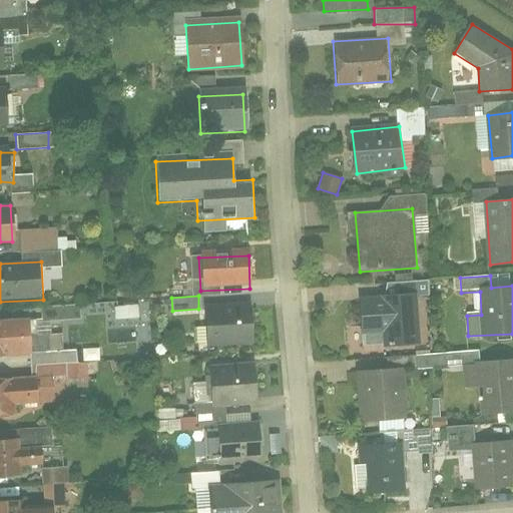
[(360,307),(361,332),(382,331),(383,346),(421,344),(419,298),(383,300),(383,306),(360,307)]
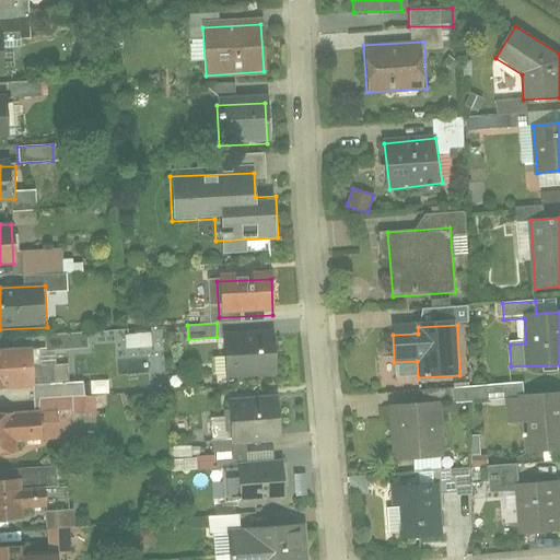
[(85,350),(85,334),(45,334),(45,351),(85,350)]
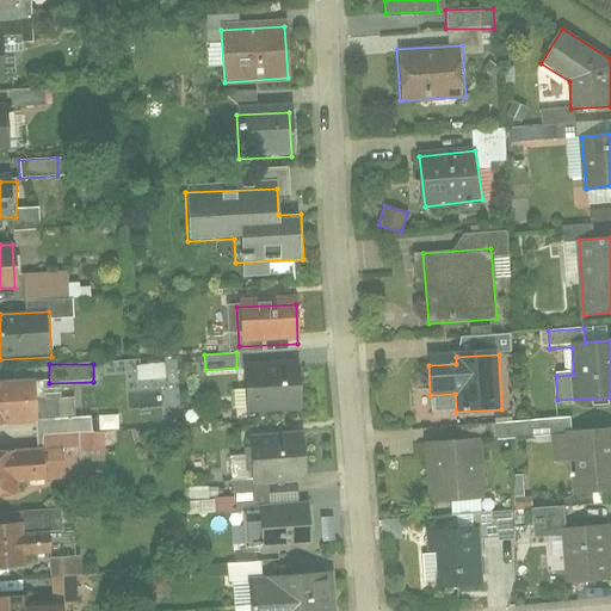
[(136,364),(136,378),(164,380),(164,364),(136,364)]
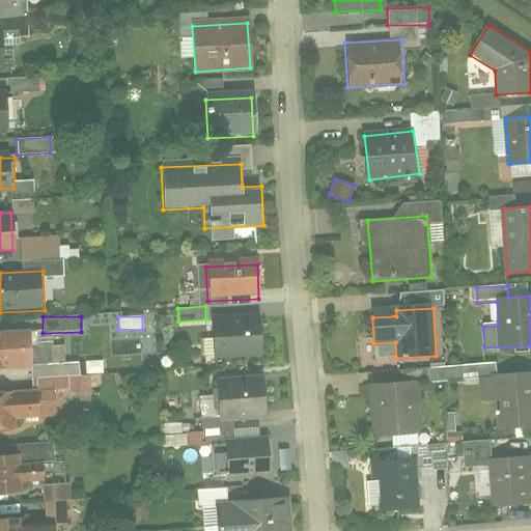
[(213,359),(260,356),(258,317),(211,320),(213,359)]
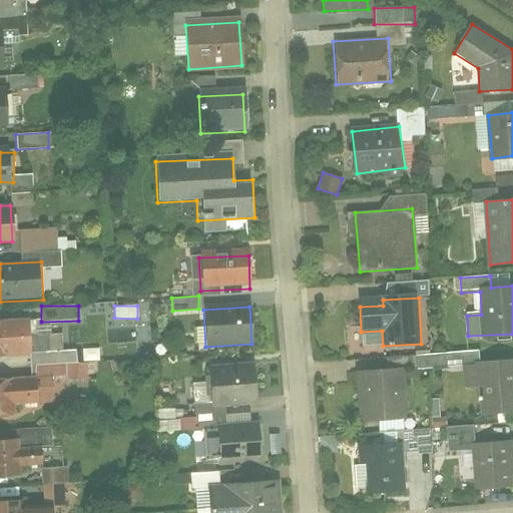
[(5,321),(5,356),(31,356),(30,321),(5,321)]
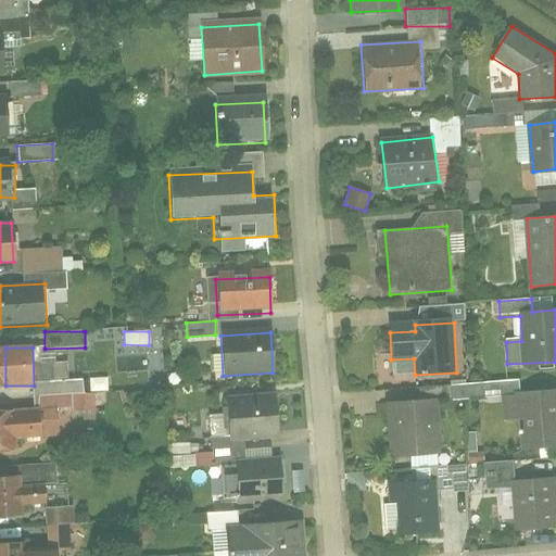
[(456,401),(476,395),(474,383),(453,388),(456,401)]
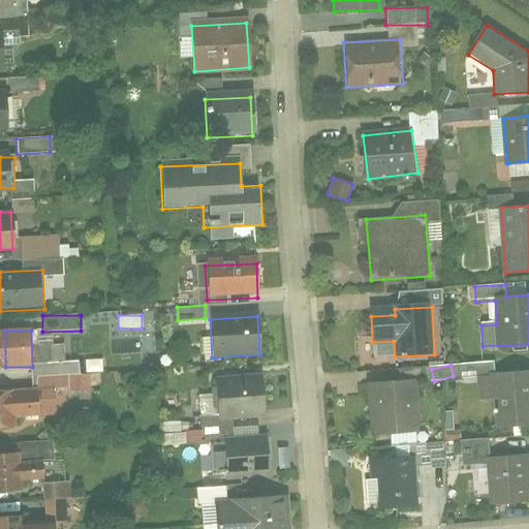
[(528,373),(492,376),(496,429),(528,427),(528,373)]
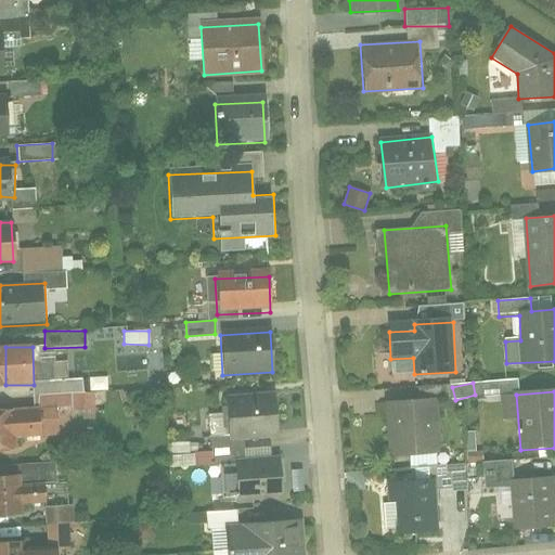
[(279,433),(275,396),(227,400),(230,437),(279,433)]
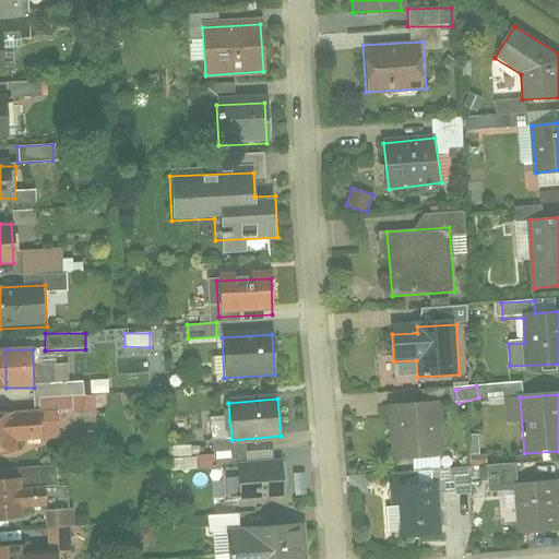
[(389,407),(393,460),(440,456),(437,404),(389,407)]
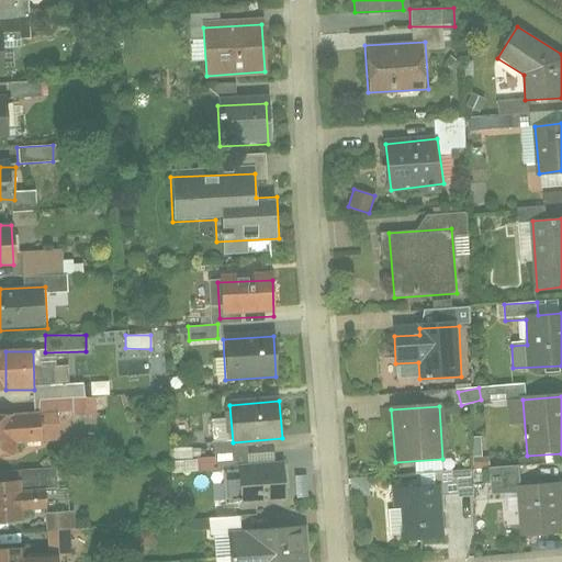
[(0,414),(0,459),(7,459),(7,448),(34,447),(34,414),(0,414)]
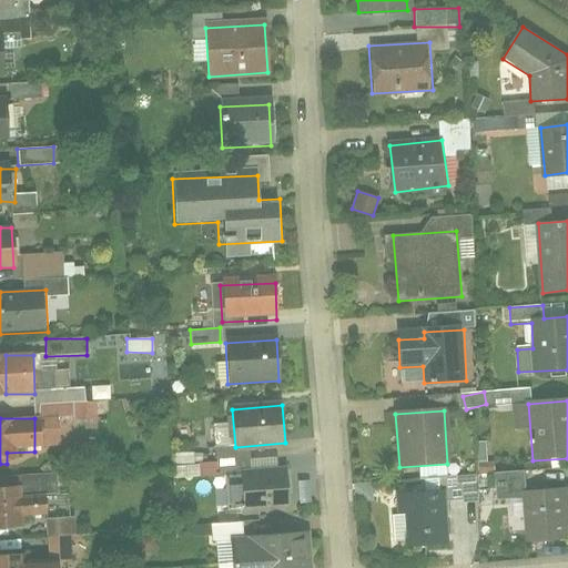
[(286,508),(284,472),(243,473),(244,510),(286,508)]
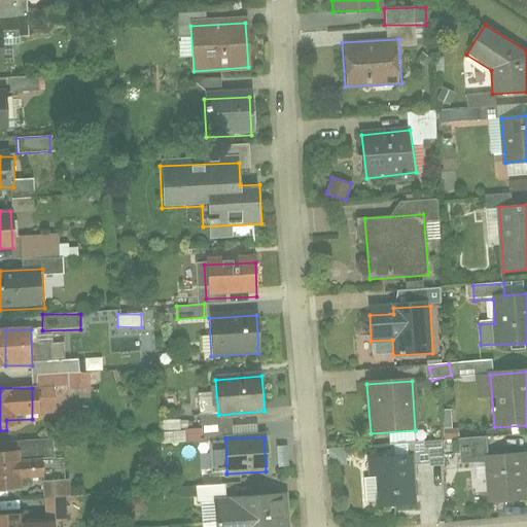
[(444,464),(442,441),(419,442),(420,465),(444,464)]
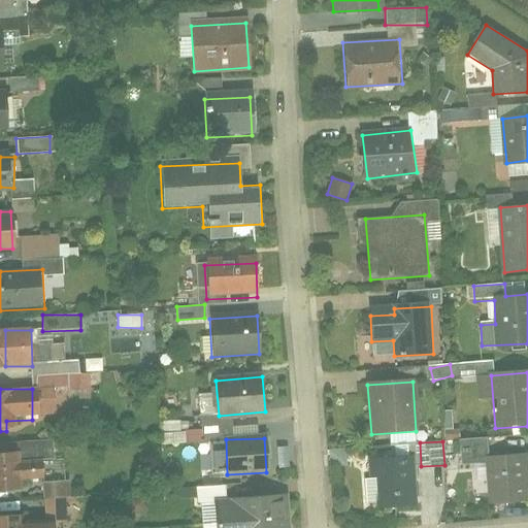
[(20,450),(0,451),(0,489),(23,488),(20,450)]
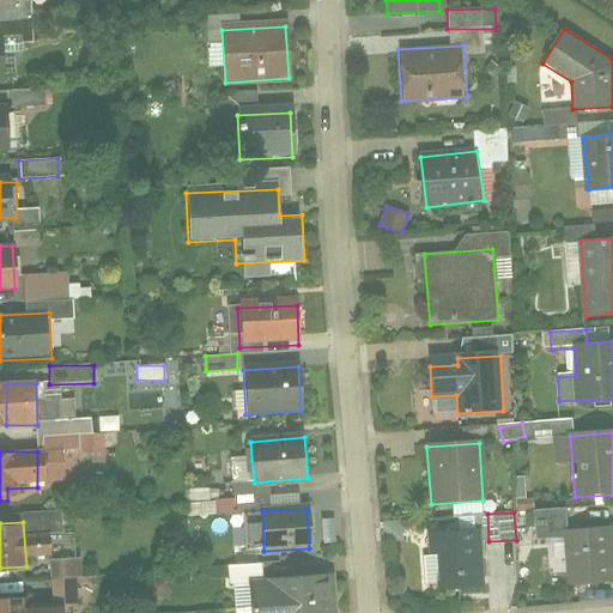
[(566,530),(569,586),(612,583),(610,529),(566,530)]
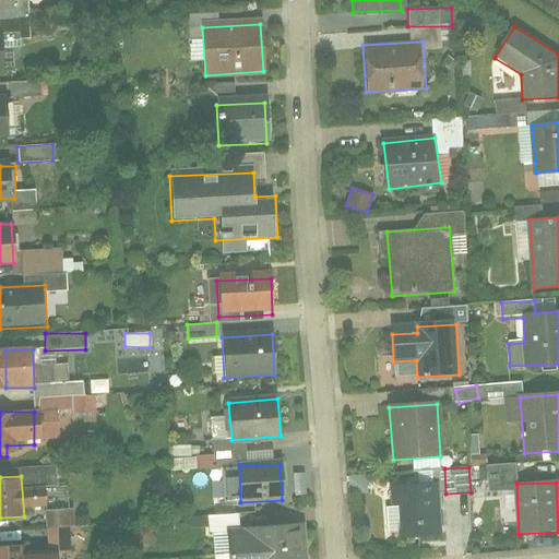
[(396,489),(400,536),(441,533),(438,486),(396,489)]
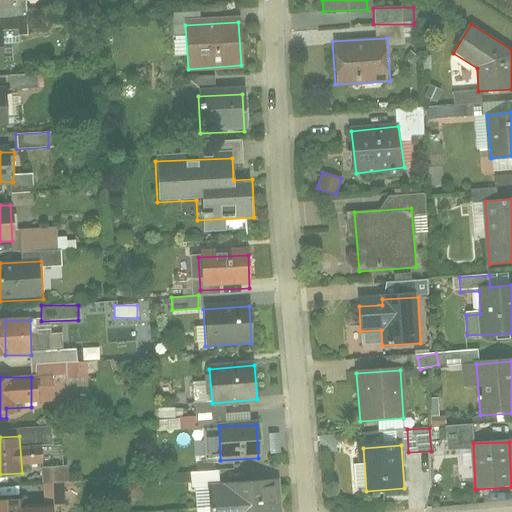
[(247,483),(250,511),(282,511),(279,480),(247,483)]
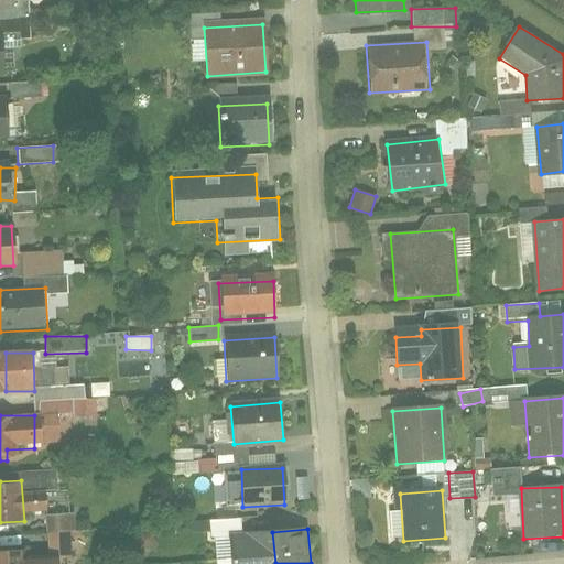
[(237,535),(240,563),(275,563),(272,532),(237,535)]
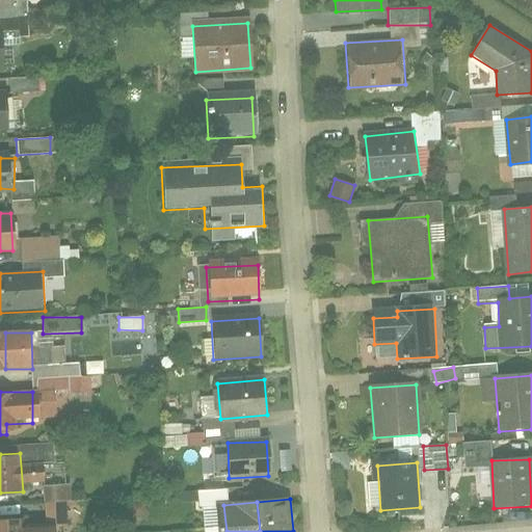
[(0,521),(0,531),(23,531),(22,519),(0,521)]
